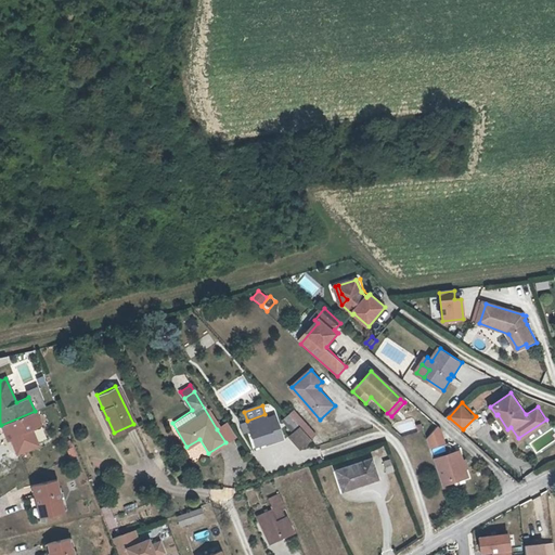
[(107,418),(102,408),(100,409),(112,434),(114,433),(107,418)]
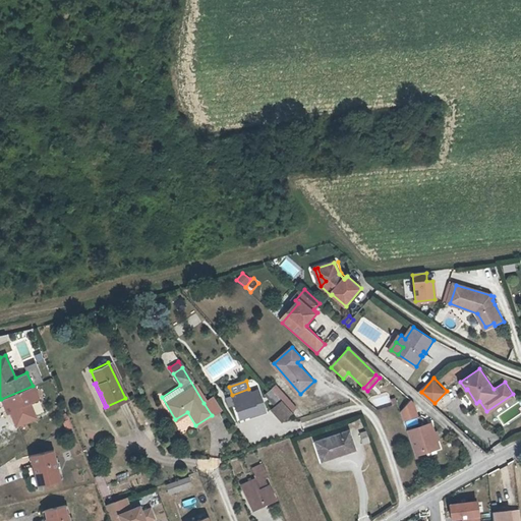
[(33,386),(1,399),(4,406),(8,405),(15,425),(35,417),(29,403),(38,399),(33,386)]
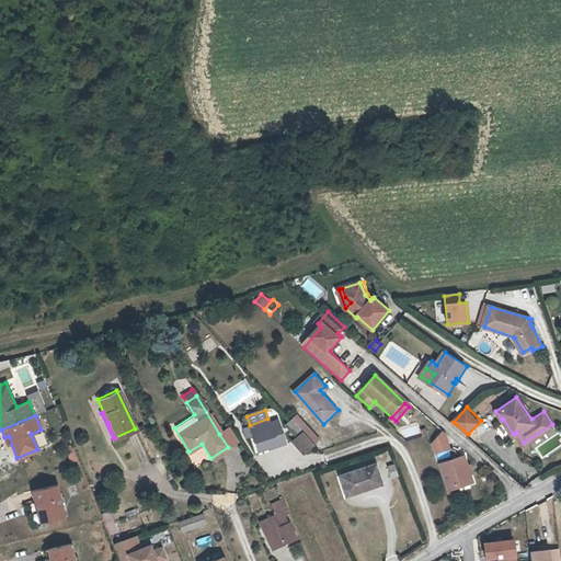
[(267,419),(250,425),(250,427),(253,435),(259,450),(275,445),(276,448),(286,444),(278,421),(270,424),(267,419)]
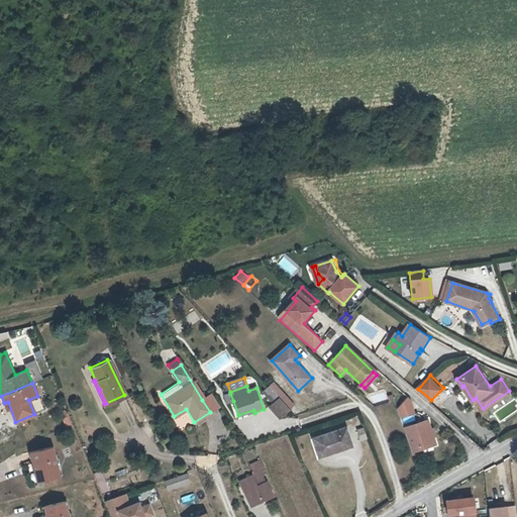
[(279,420),(289,411),(269,388),(262,393),(271,404),(268,407),(279,420)]
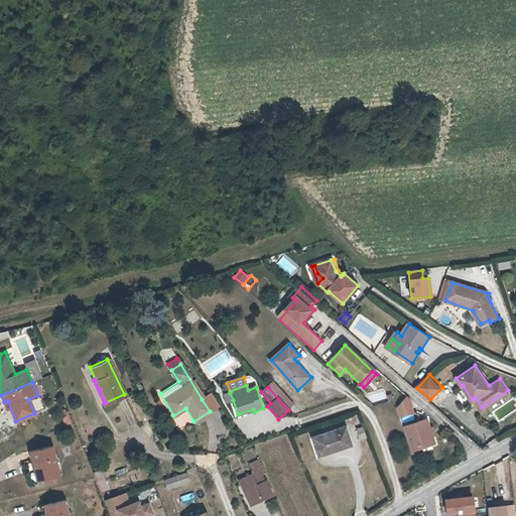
[(230,393),(224,395),(227,402),(233,400),(230,393)]
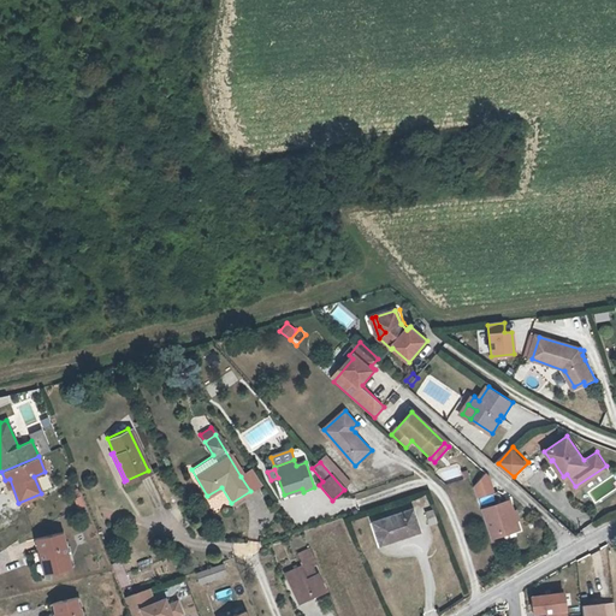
[(241,477),(250,491),(259,486),(250,471),(241,477)]
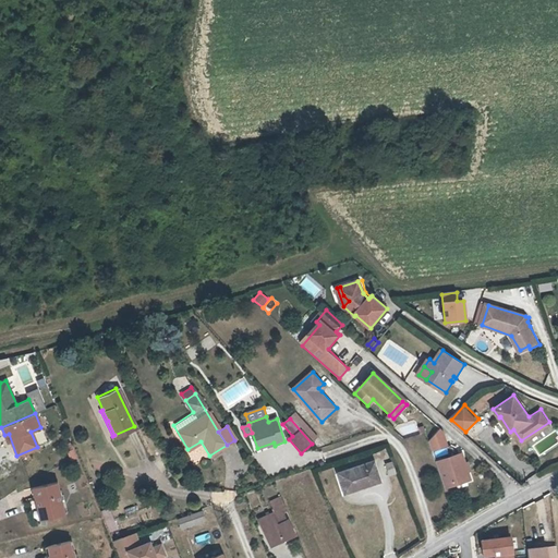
[(427,441),(432,453),(447,448),(441,434),(439,431),(427,441)]
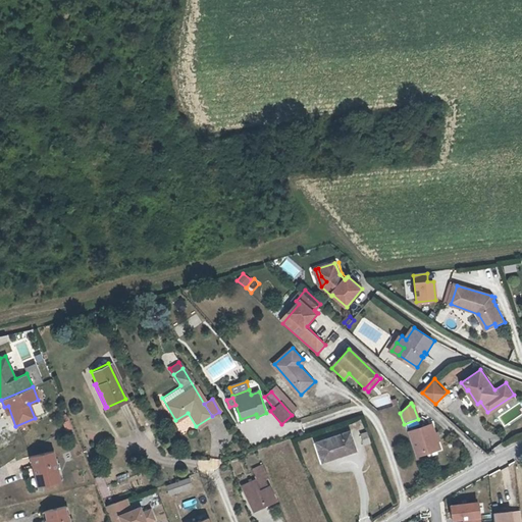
[(431,425),(407,433),(416,458),(440,450),(431,425)]
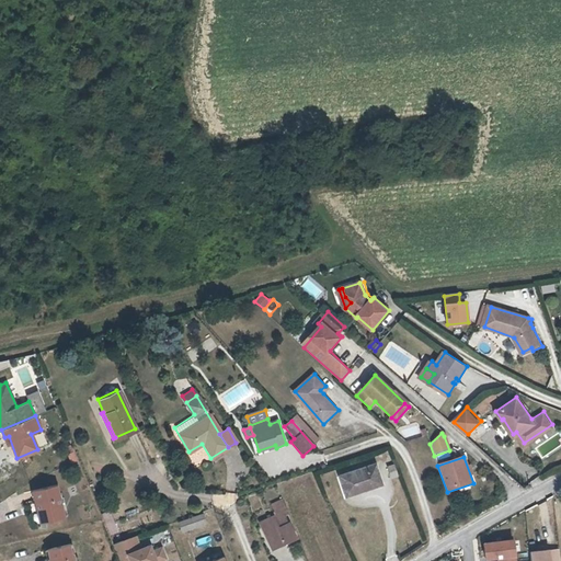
[(381,484),(375,466),(340,477),(346,496),(381,484)]
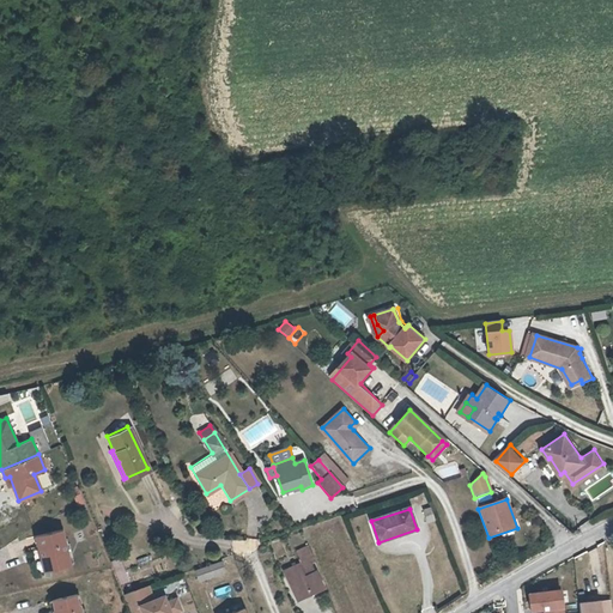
[(436,523),(431,513),(425,514),(430,526),(436,523)]
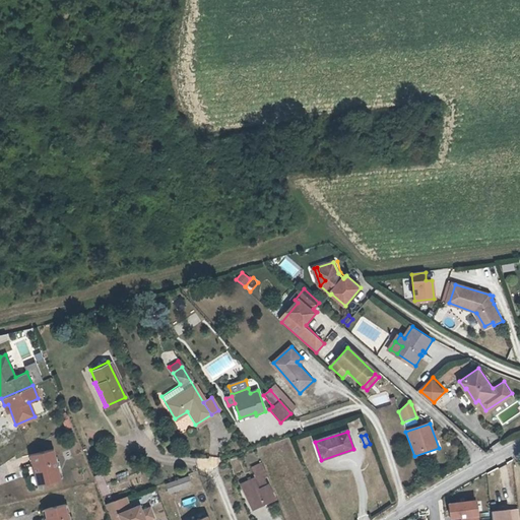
[(29,455),(31,466),(33,466),(38,484),(59,479),(52,450),(29,455)]
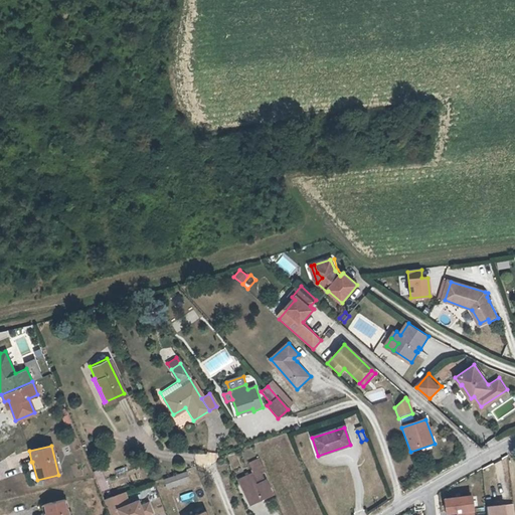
[(94,477),(102,474),(98,466),(91,469),(94,477)]
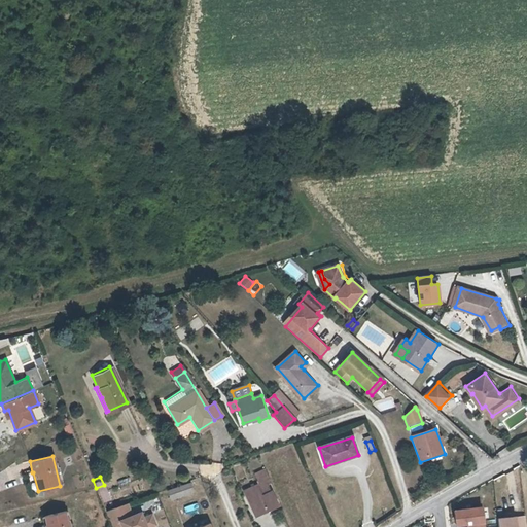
[(167,490),(170,500),(195,493),(190,482),(167,490)]
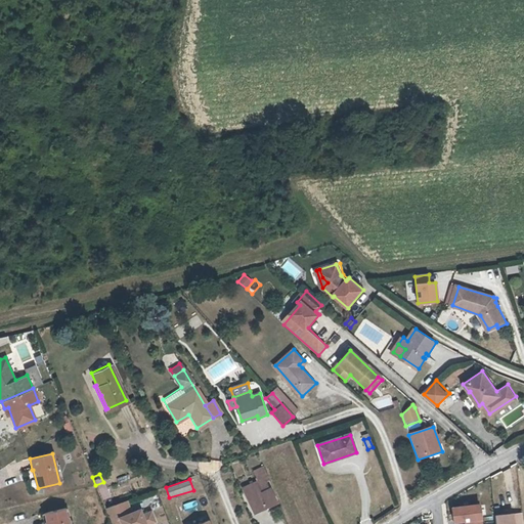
[(256,483),(257,487),(247,491),(253,509),(272,503),(264,479),(256,483)]
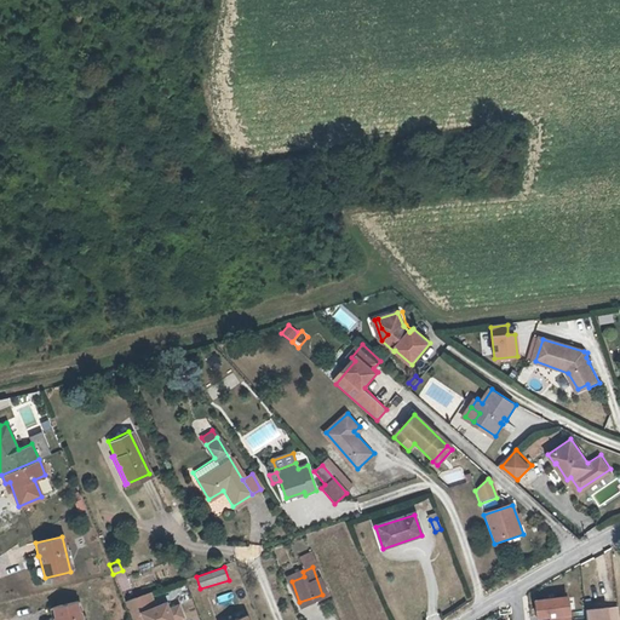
[(122,570),(113,574),(114,577),(119,586),(126,583),(122,570)]
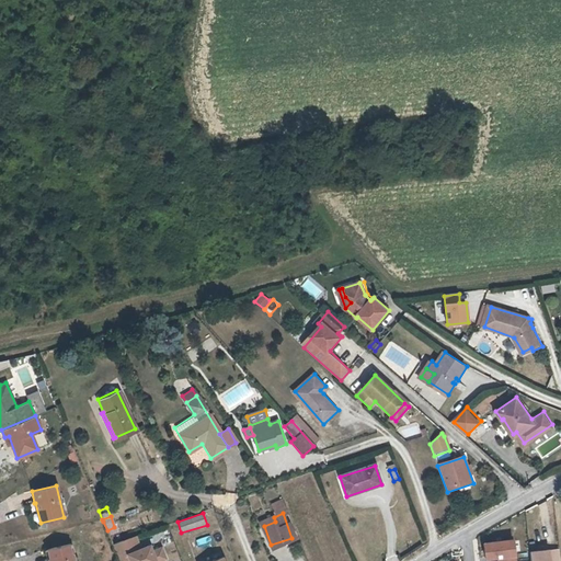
[(119,538),(112,540),(119,560),(122,560),(128,559),(125,550),(121,538),(119,538)]
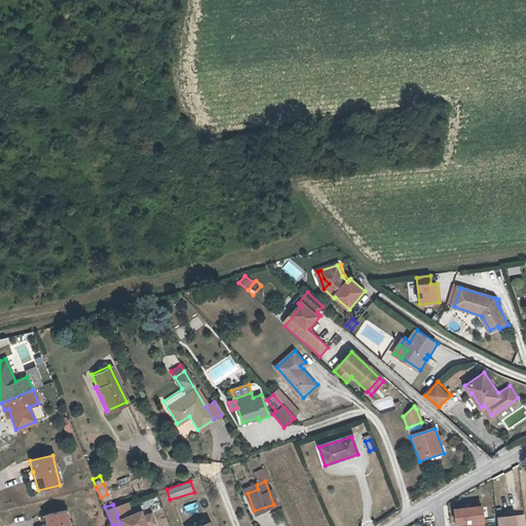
[(451,509),(453,525),(465,524),(465,525),(484,525),(482,504),(451,509)]
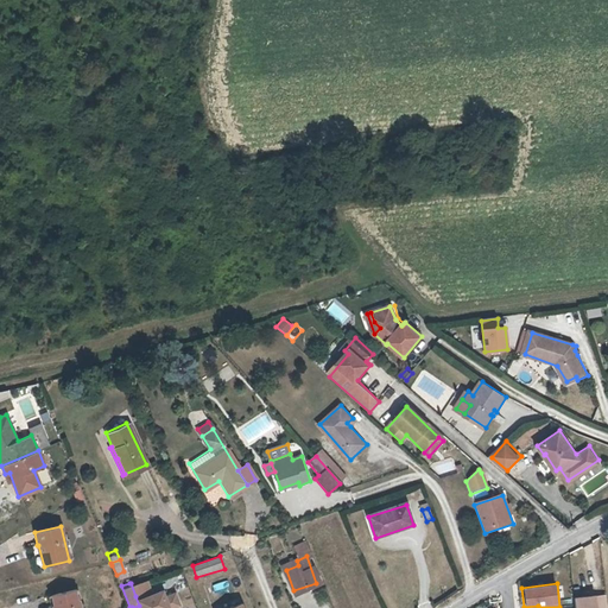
[(163,594),(160,587),(135,596),(140,607),(159,607),(177,601),(172,590),(163,594)]
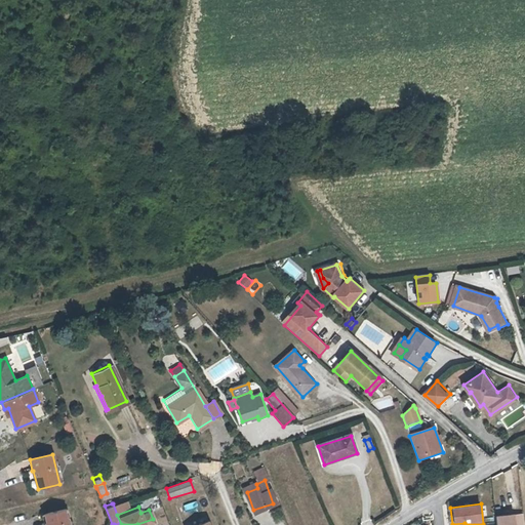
[(41,514),(43,524),(68,524),(66,510),(41,514)]
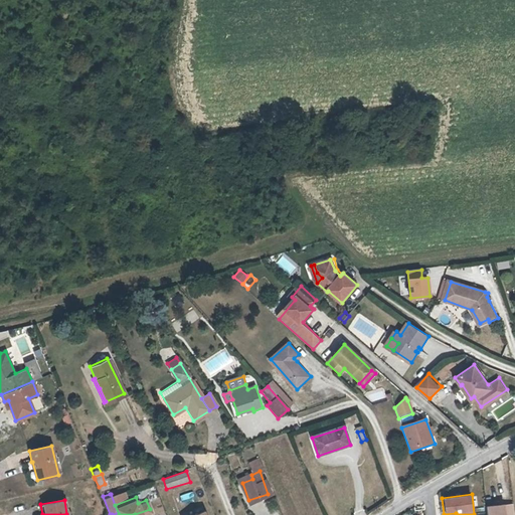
[(514,514),(514,504),(487,506),(488,514),(514,514)]
